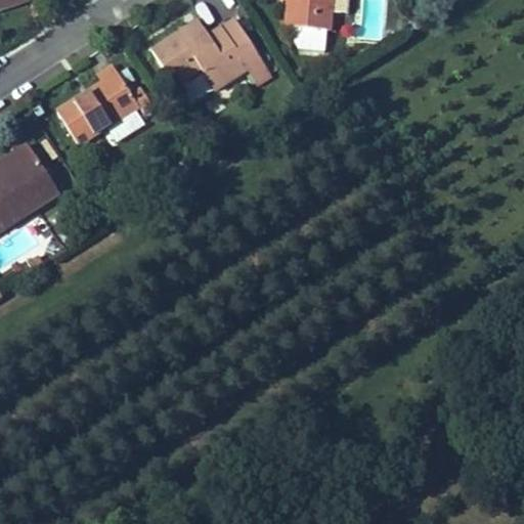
[(0,0),(0,9),(24,2),(23,0),(0,0)]
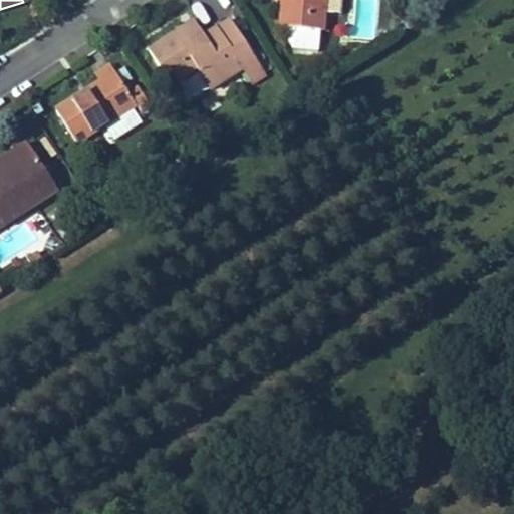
[(323,32),(325,0),(282,0),(283,2),(280,28),(290,29),(289,42),(292,49),(318,52),(320,31),(323,32)]
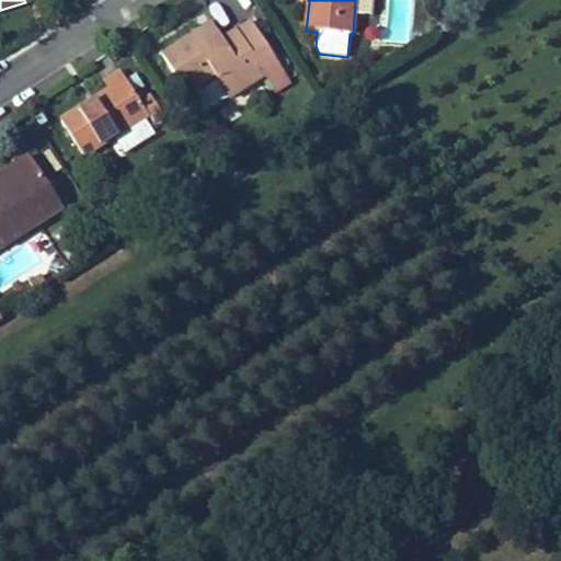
[(456,27),(450,19),(442,24),(447,33),(456,27)]
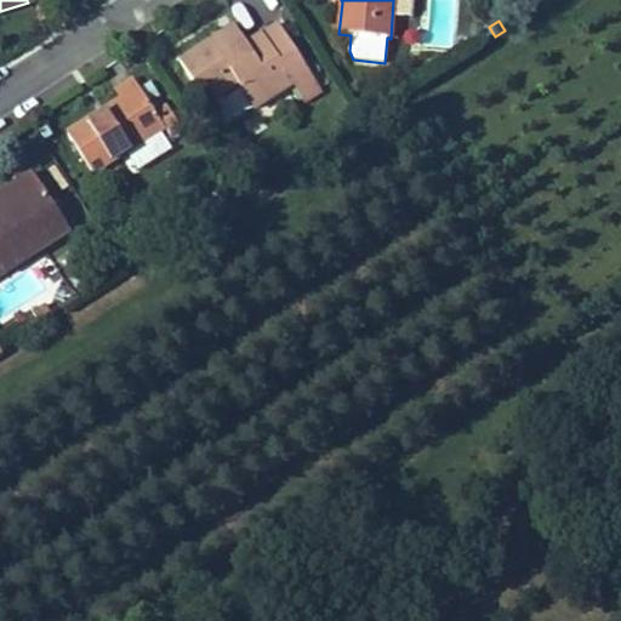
[(308,69),(279,24),(263,35),(292,80),(308,69)]
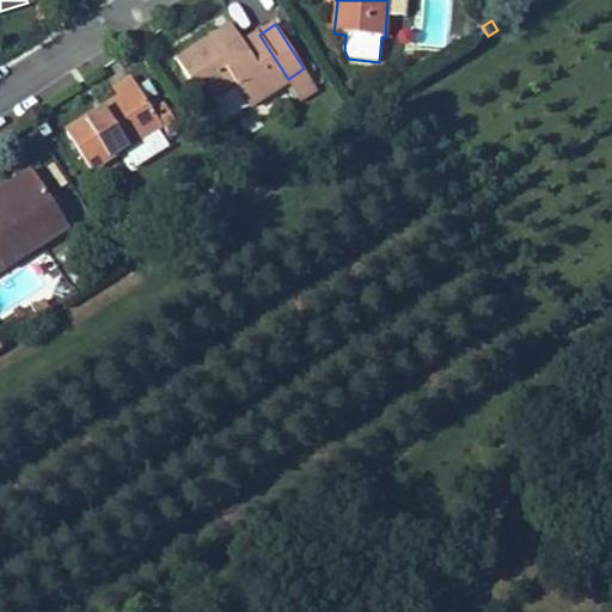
[(243,46),(232,28),(219,35),(232,53),(243,46)]
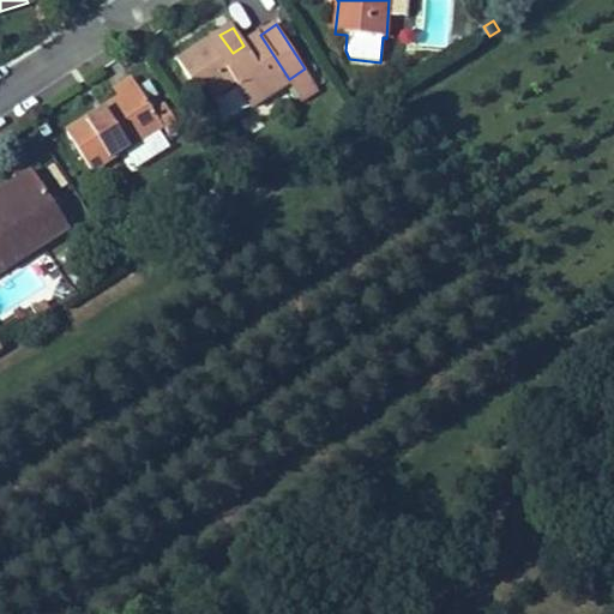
[(317,88),(305,68),(289,79),(260,35),(244,46),(233,53),(220,35),(179,64),(205,103),(236,83),(252,108),(290,83),(300,98),(317,88)]
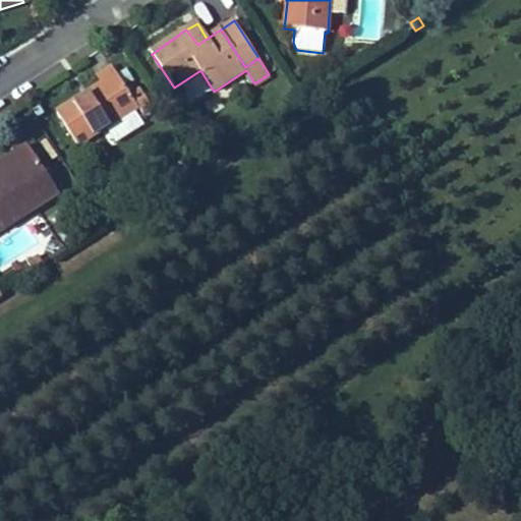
[(143,126),(134,110),(138,108),(142,114),(153,108),(142,93),(137,96),(124,73),(107,84),(112,92),(64,122),(78,146),(107,128),(116,143),(143,126)]
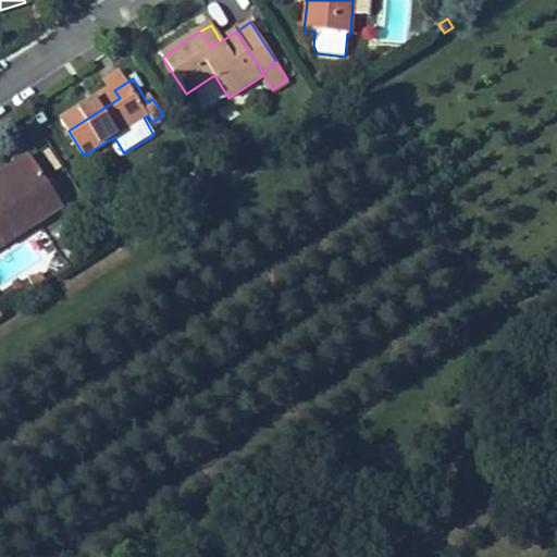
[(0,190),(36,168),(28,157),(0,174),(0,190)]
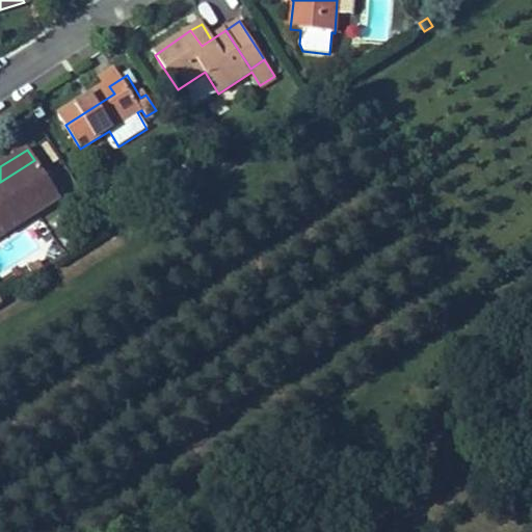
[(0,236),(58,198),(34,160),(0,182),(0,236)]
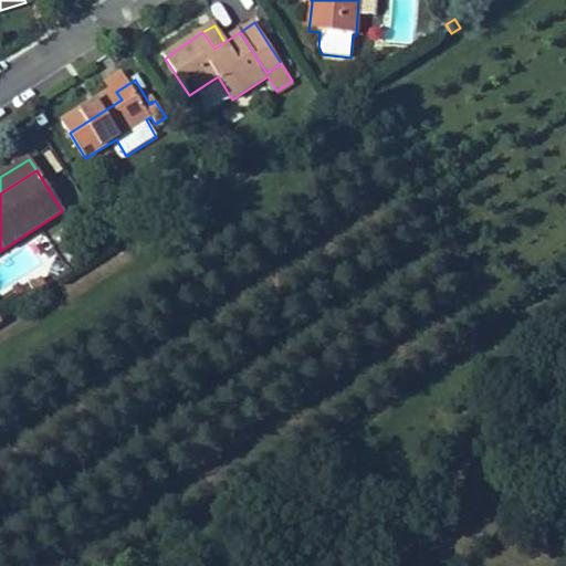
[(48,286),(42,278),(30,285),(35,294),(48,286)]
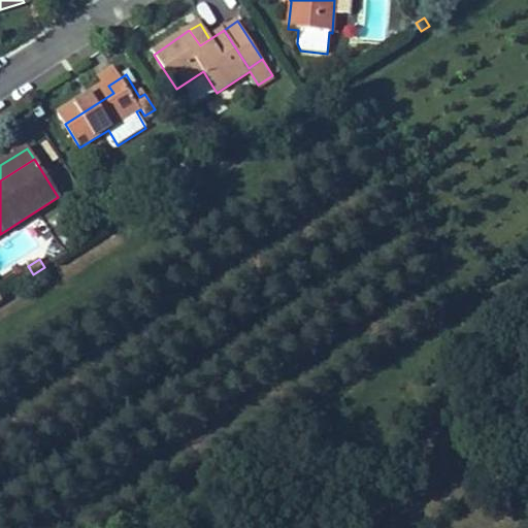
All buildings are outlined.
